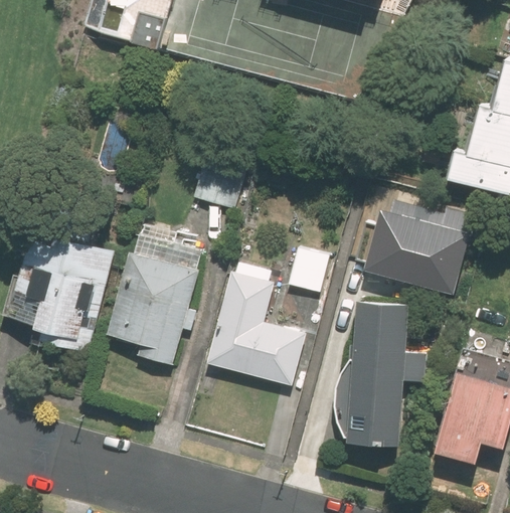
[(509,195),(509,58),(509,59),(497,104),(484,101),(469,153),(452,148),(444,177),(509,195)]
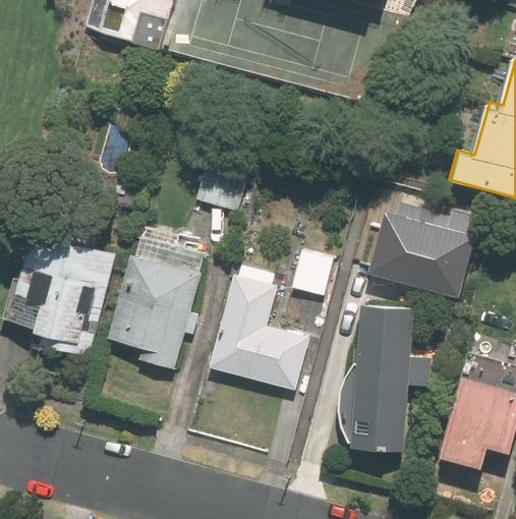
[(250,163),(210,151),(193,200),(235,214),(250,163)]
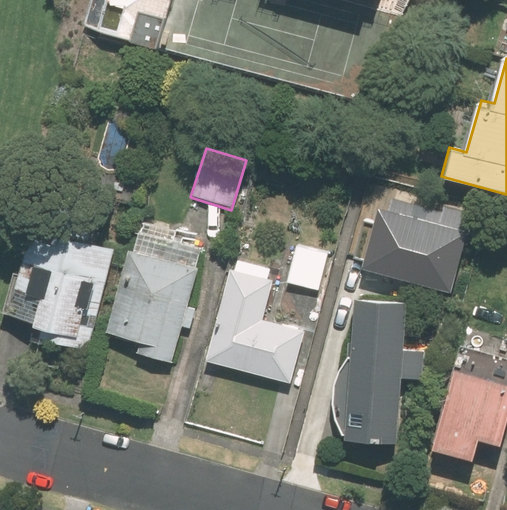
[(361,216),(346,265),(388,277),(402,228),(361,216)]
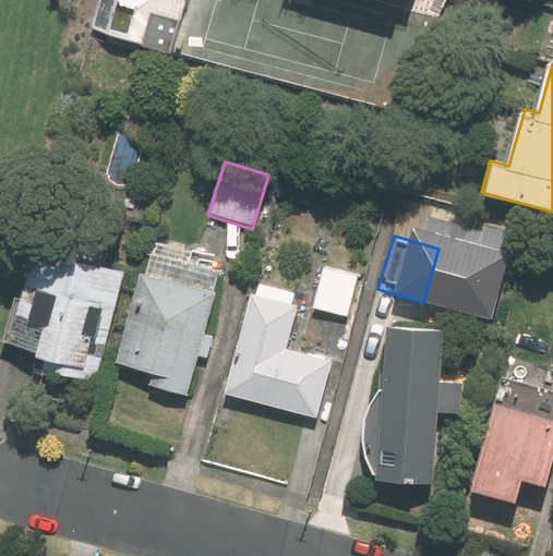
[(212,291),(217,273),(208,270),(213,256),(155,239),(118,363),(149,373),(146,385),(185,397),(196,357),(205,359),(212,337),(203,335),(216,293),(212,291)]
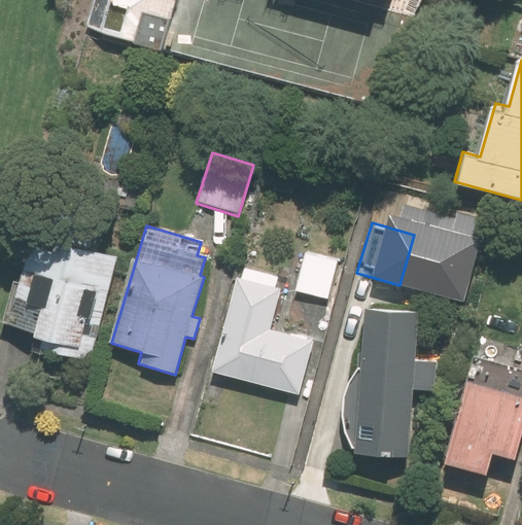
[(60,253),(29,244),(6,322),(37,331),(36,336),(43,338),(40,348),(88,361),(118,255),(64,240),(60,253)]
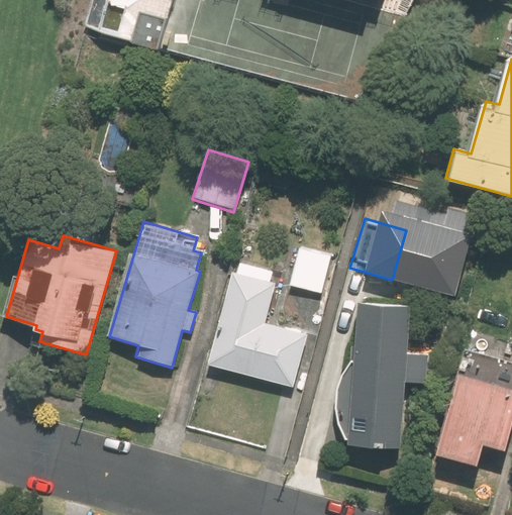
[(329,256),(297,247),(287,286),(319,295),(329,256)]
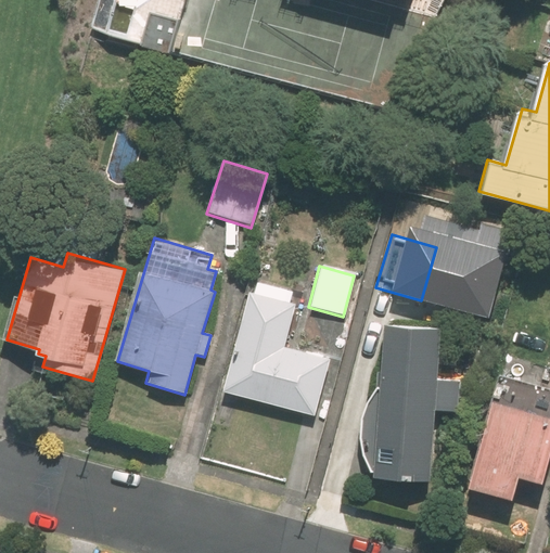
[(292,293),(259,283),(256,294),(250,292),(222,391),(310,415),(324,362),(283,350),(295,305),(290,304),(292,293)]
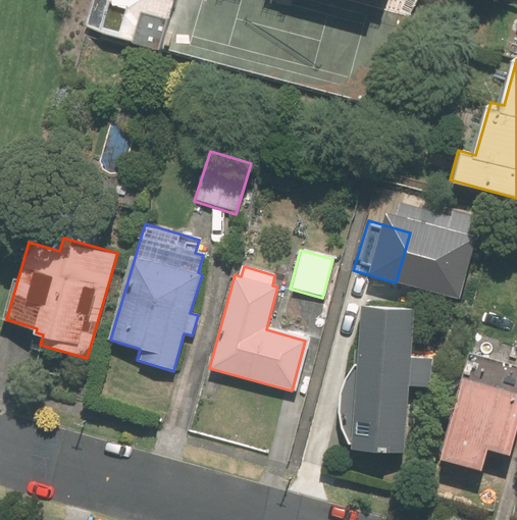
[(405,452),(411,385),(430,387),(432,358),(413,357),(417,309),(363,305),(352,448),(405,452)]
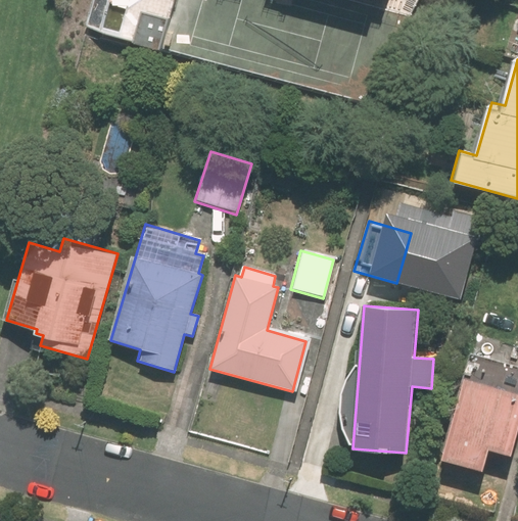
[(490,450),(515,456),(517,446),(517,389),(464,375),(441,458),(485,470),(490,450)]
